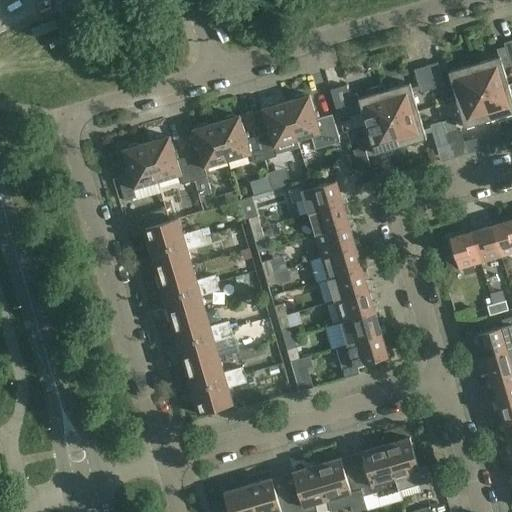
[(500,57),(474,65),(482,92),(508,85),(500,57)]
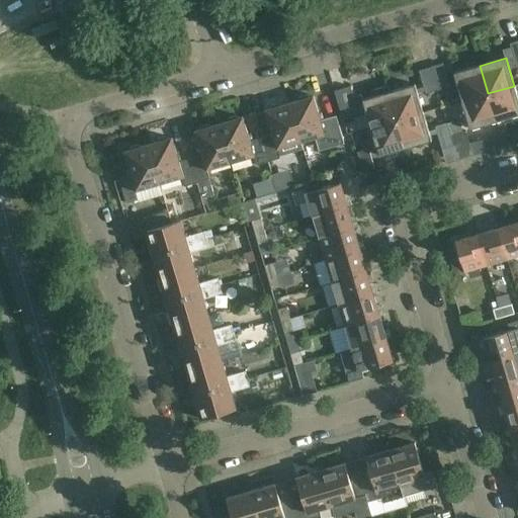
[(442,64),(430,67),(437,90),(449,87),(442,64)]
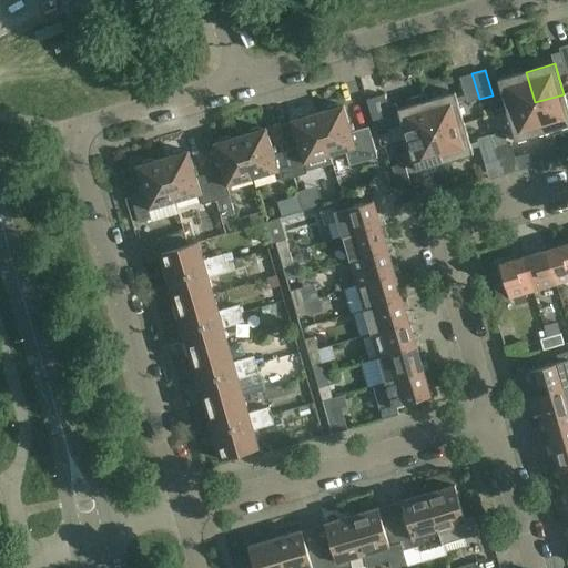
[(535,102),(526,72),(497,80),(506,111),(535,102)]
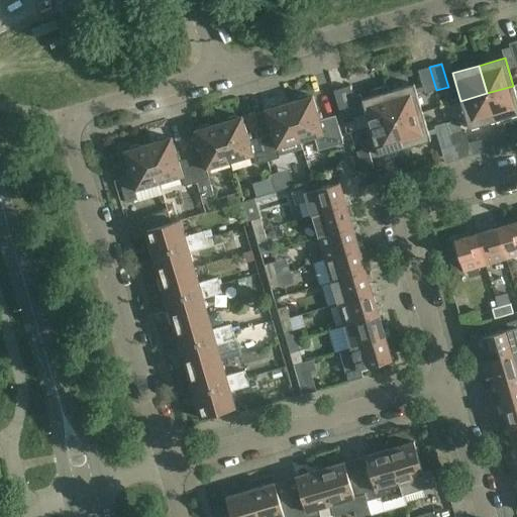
[(424,94),(436,90),(429,67),(417,71),(424,94)]
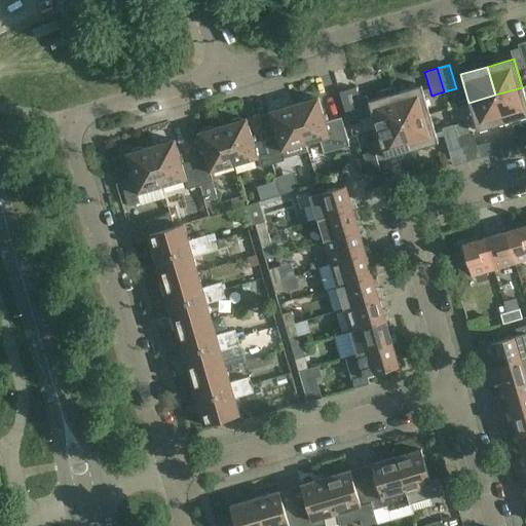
[(395,94),(403,122),(429,114),(421,85),(395,94)]
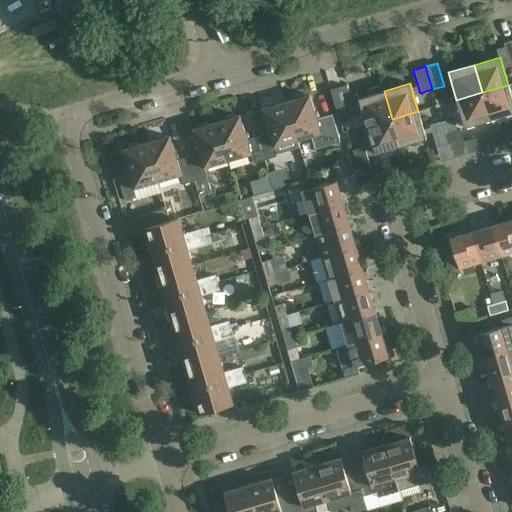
[(370,95),(358,99),(357,94),(349,97),(346,85),(330,89),(338,117),(361,110),(366,127),(392,119),(384,91),(383,85),(369,89),(370,95)]
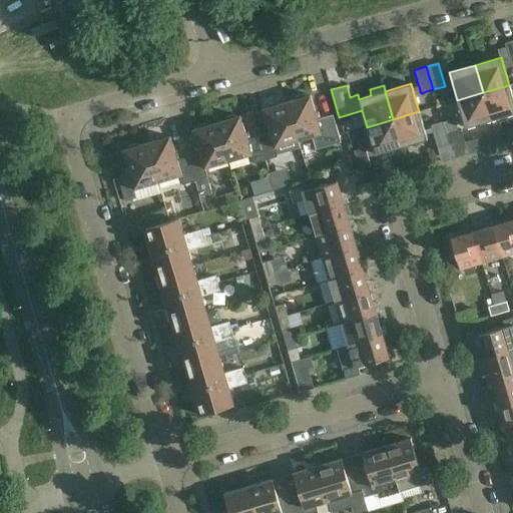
[(483,92),(491,120),(512,113),(512,98),(509,85),(483,92)]
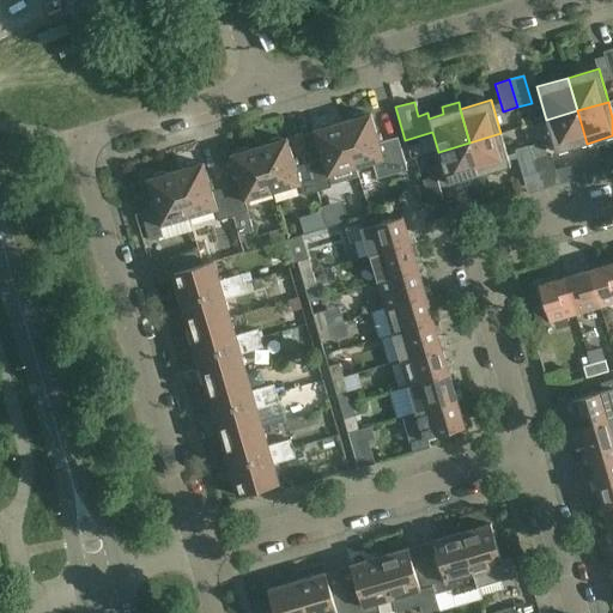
[(556,153),(587,144),(577,110),(546,120),(556,153)]
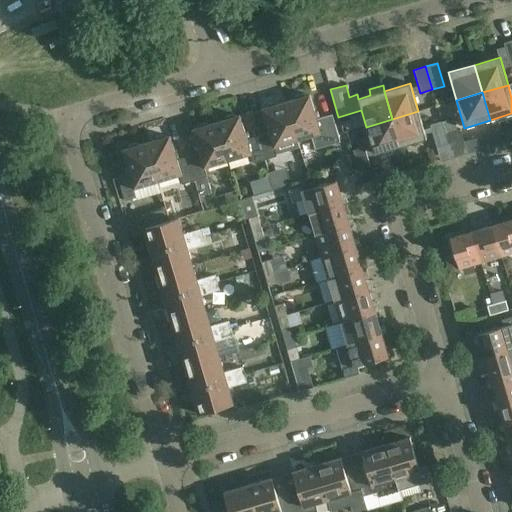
[(311,136),(313,142),(314,146),(323,143),(324,147),(340,142),(332,115),(316,119),(309,95),(306,96),(303,94),(295,96),(293,100),(286,102),(297,140),(311,136)]
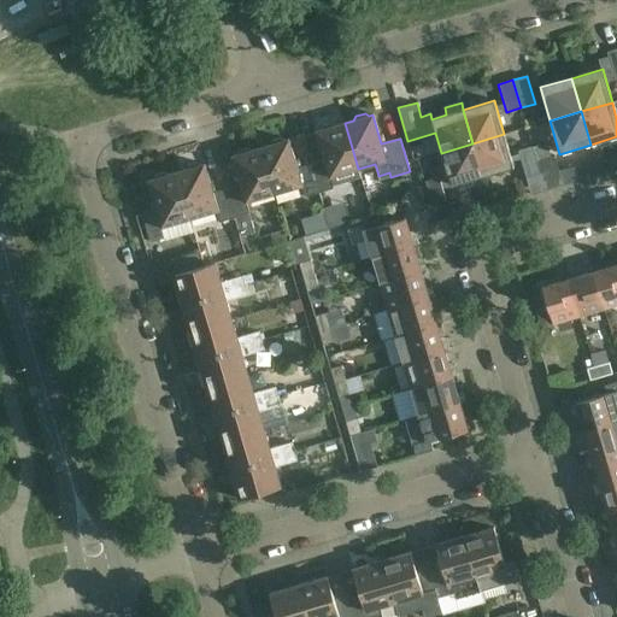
[(330,177),(358,169),(345,123),(335,125),(331,123),(322,125),(319,130),(316,131),(324,160),(311,164),(319,193),(333,189),(330,177)]
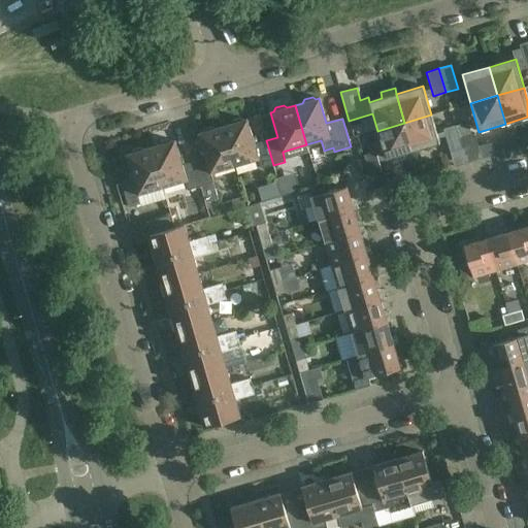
[(431,114),(404,123),(413,152),(439,143),(431,114)]
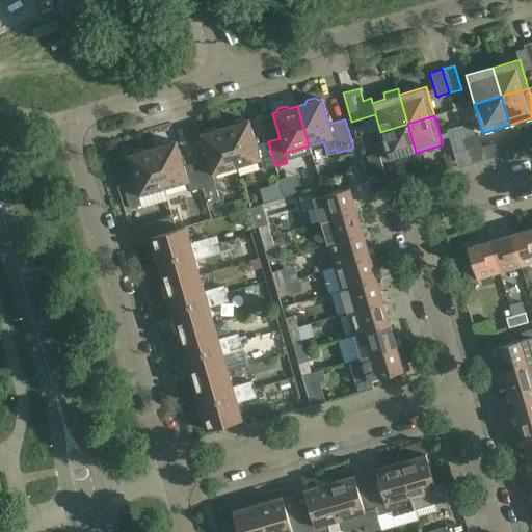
[(275,166),(268,141),(256,145),(248,121),(245,122),(242,120),(234,122),(232,125),(224,128),(236,167),(260,160),(263,169),(275,166)]
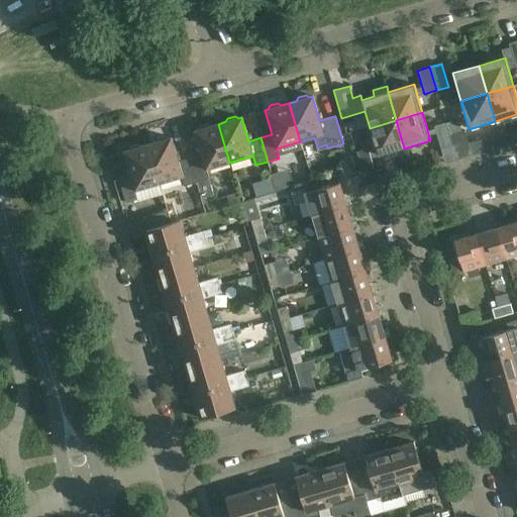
[(404,148),(396,120),(370,128),(378,156),(404,148)]
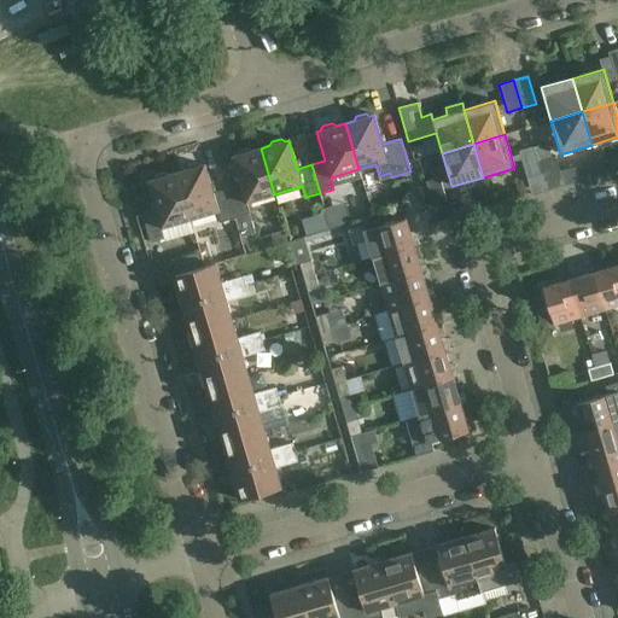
[(519,151),(526,179),(541,175),(537,161),(534,147),(519,151)]
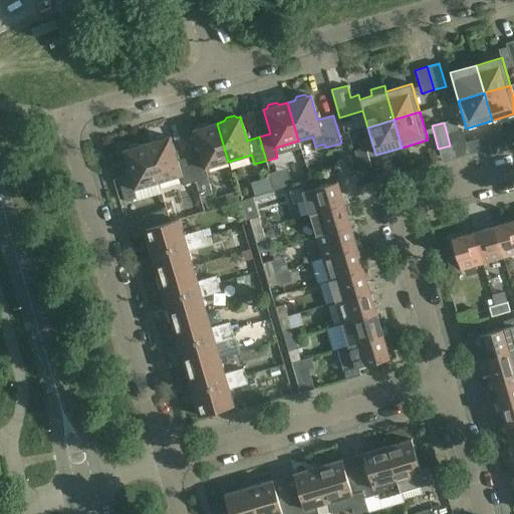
[(189,158),(196,182),(207,178),(205,169),(228,162),(217,123),(209,125),(206,123),(198,125),(197,129),(193,131),(200,155),(189,158)]
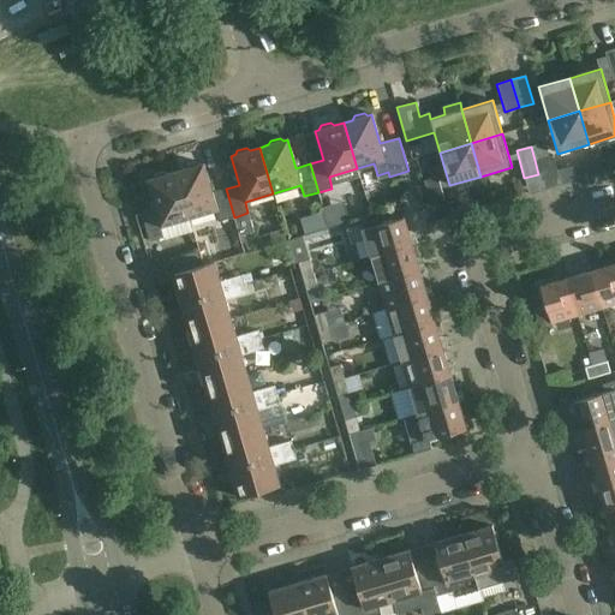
[(234,218),(226,189),(212,192),(203,163),(199,165),(196,162),(186,165),(184,169),(175,172),(189,219),(216,210),(220,221),(234,218)]
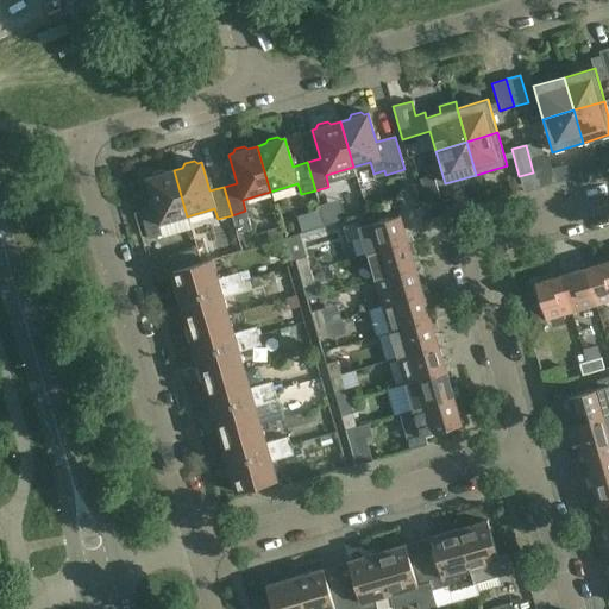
[(159,224),(187,217),(174,170),(165,173),(161,170),(151,174),(150,177),(145,179),(154,207),(139,211),(149,239),(163,234),(159,224)]
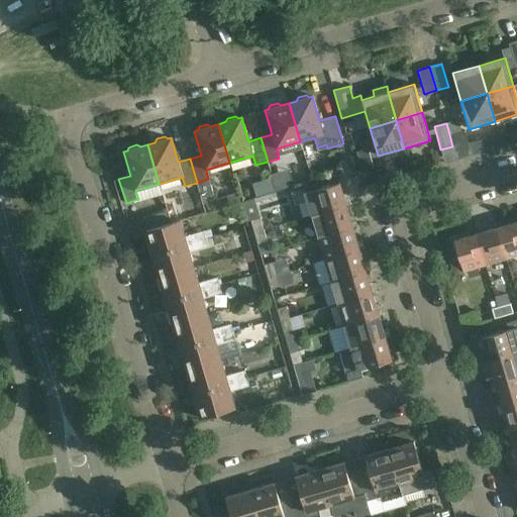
[(362,172),(373,169),(368,149),(355,152),(362,172)]
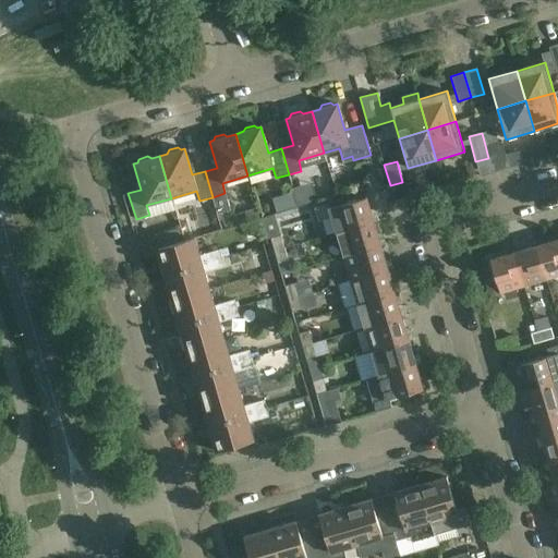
[(225,193),(213,197),(216,214),(230,209),(225,193)]
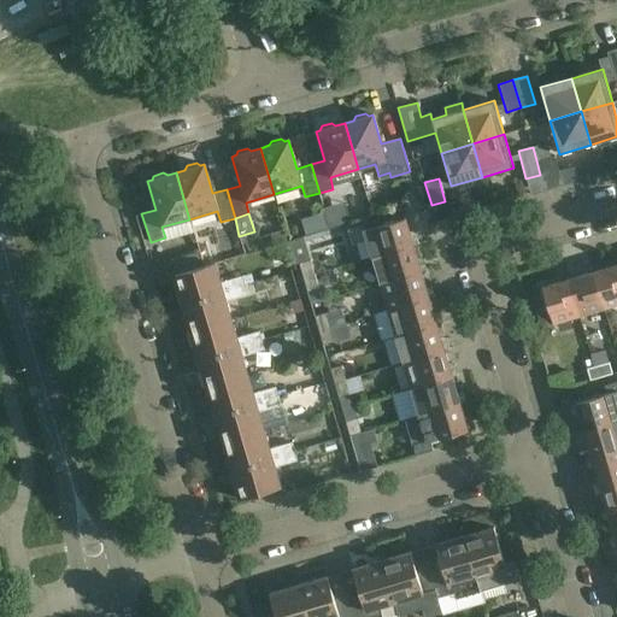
[(352,244),(366,240),(371,258),(413,245),(405,218),(377,225),(376,221),(347,229),(352,244)]
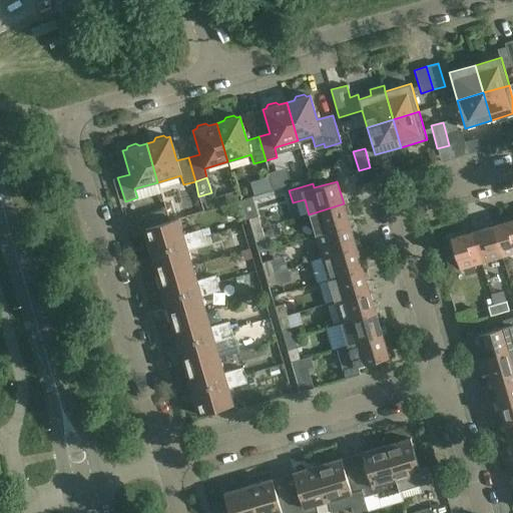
[(234,191),(226,193),(229,203),(237,201),(234,191)]
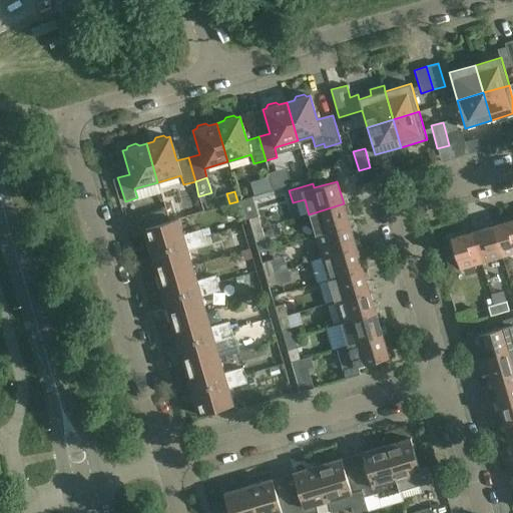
[(309,214),(316,235),(350,225),(344,203),(309,214)]
